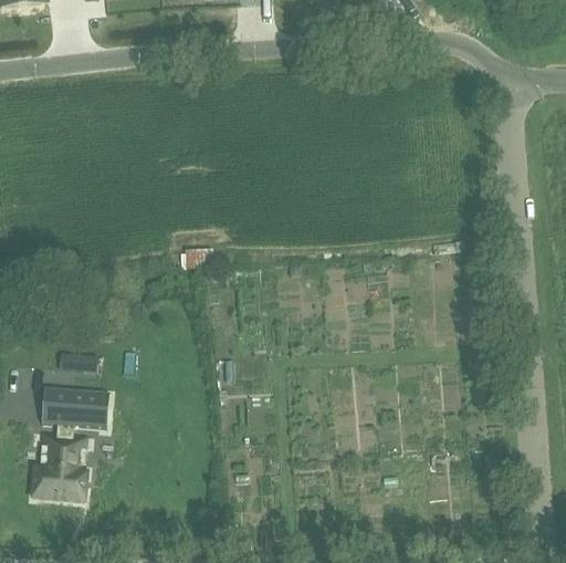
[(186,249),(186,254),(180,254),(180,267),(187,267),(215,267),(213,248),(186,249)]
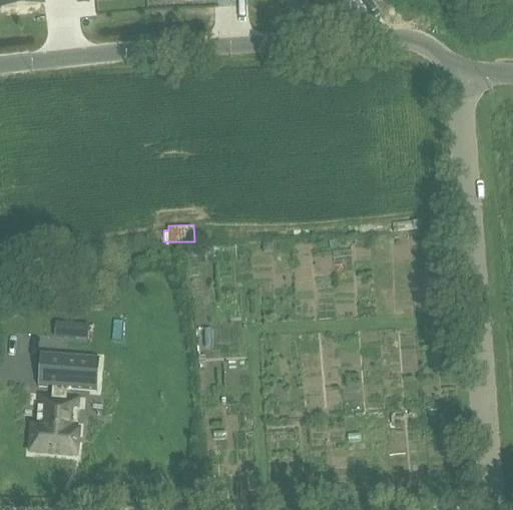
[(55,319),(54,334),(76,336),(78,322),(55,319)]
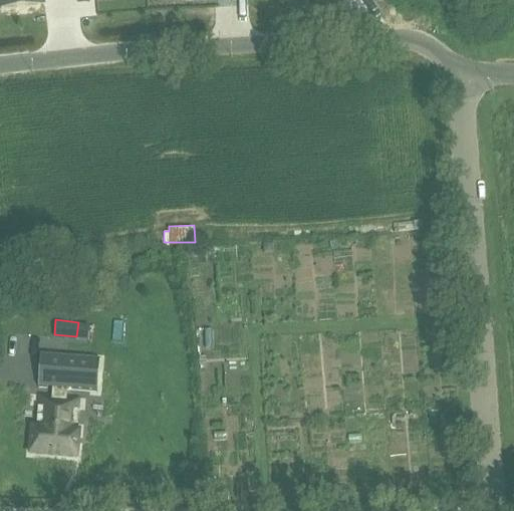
[(132,366),(134,332),(110,331),(109,365),(132,366)]
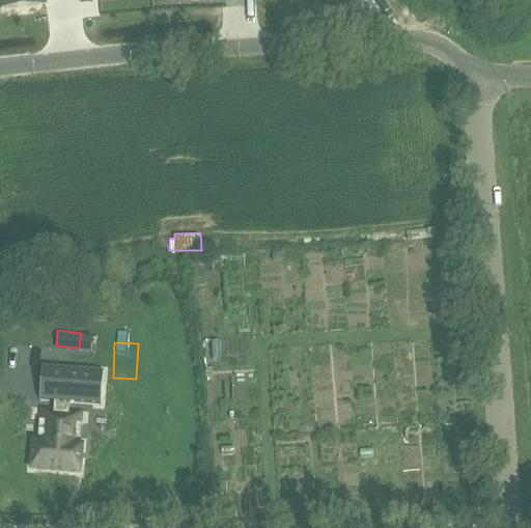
[(43,364),(39,397),(54,398),(70,399),(101,403),(103,368),(43,364)]
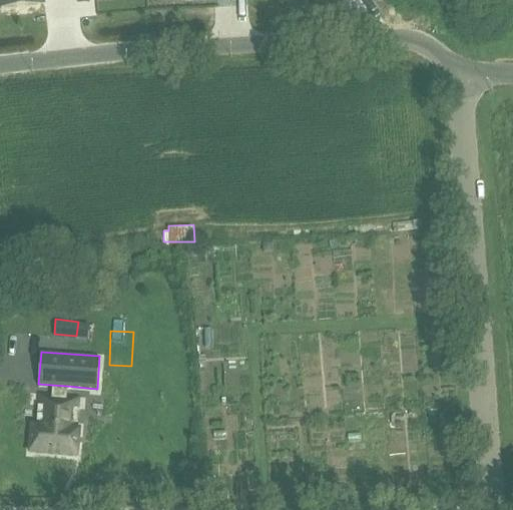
[(32,423),(30,450),(77,454),(79,427),(75,427),(77,404),(78,396),(66,395),(67,386),(52,385),(51,394),(39,393),(36,424),(32,423)]
